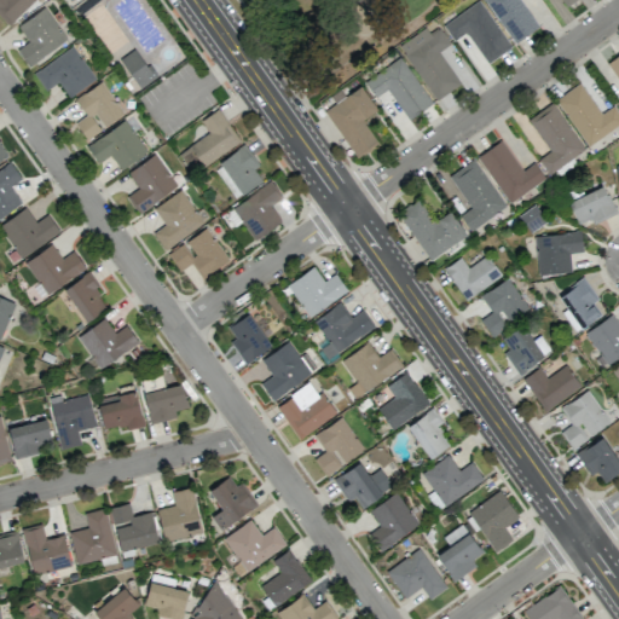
[(0,0),(0,16),(10,25),(33,0),(0,0)]
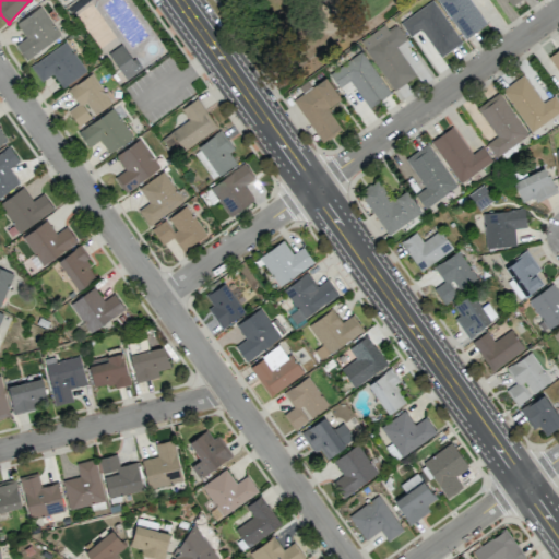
[(420,30),(439,57),(461,43),(432,0),(400,22),(409,37),(420,30)]
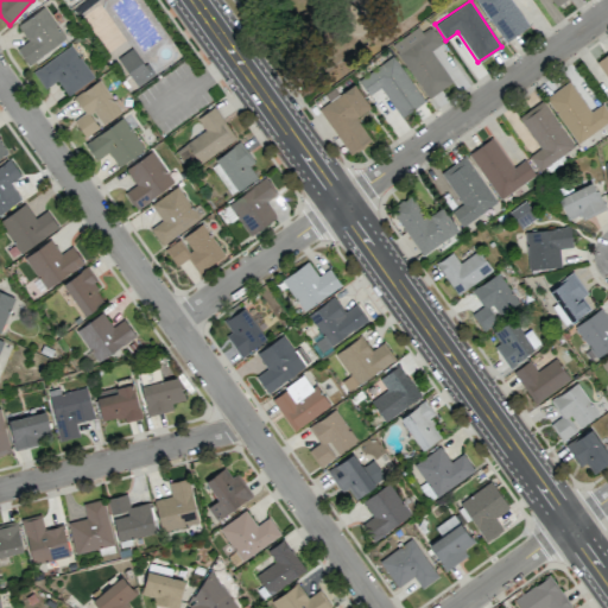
[(529,27),(512,0),(476,0),(504,43),(529,27)]
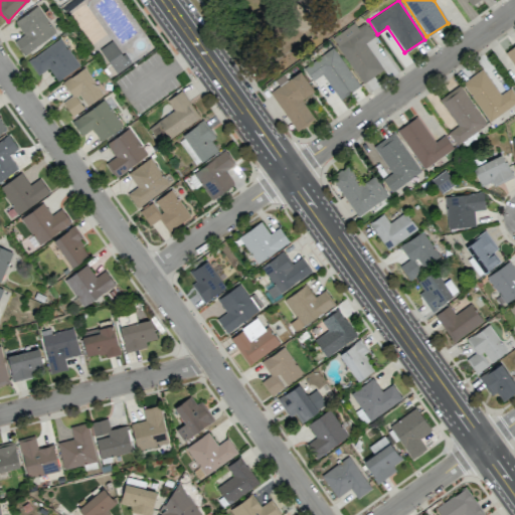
[(24,34),(13,41),(23,55),(55,33),(36,6),(15,21),(24,34)]
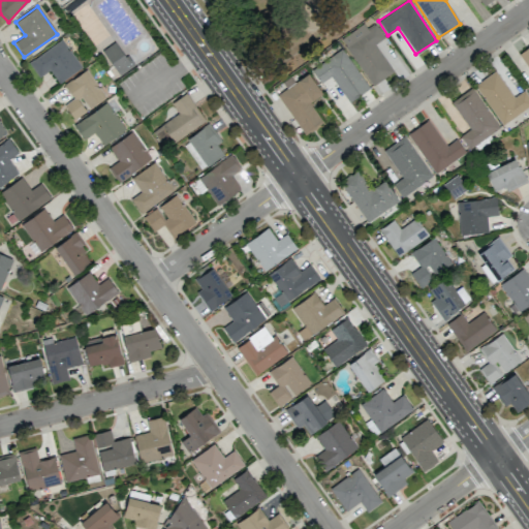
[(372,86),(393,71),(374,44),(384,38),(374,23),(367,28),(364,24),(341,38),(372,86)]
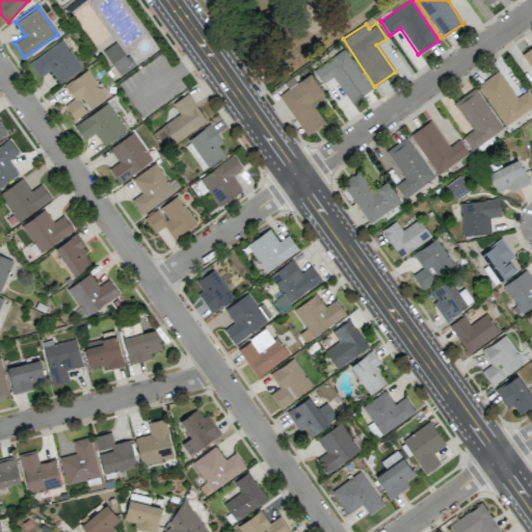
[(82,68),(62,40),(28,63),(38,78),(50,71),(59,84),(82,68)]
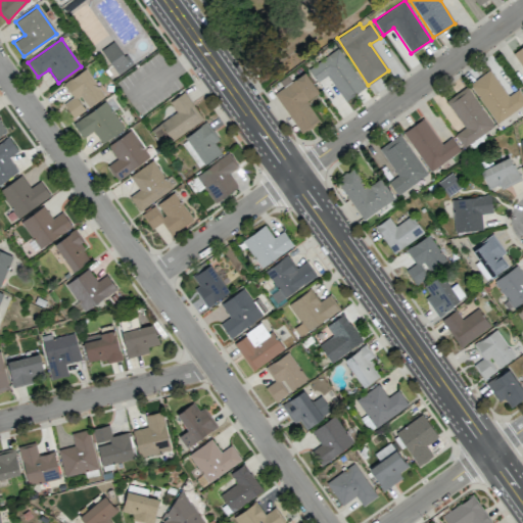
[(116,75),(131,65),(115,40),(101,49),(116,75)]
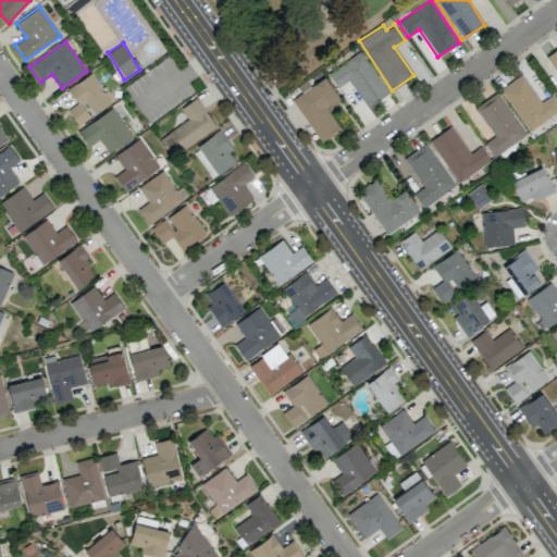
[(349,79),(366,108),(387,95),(362,51),(327,72),(336,87),(349,79)]
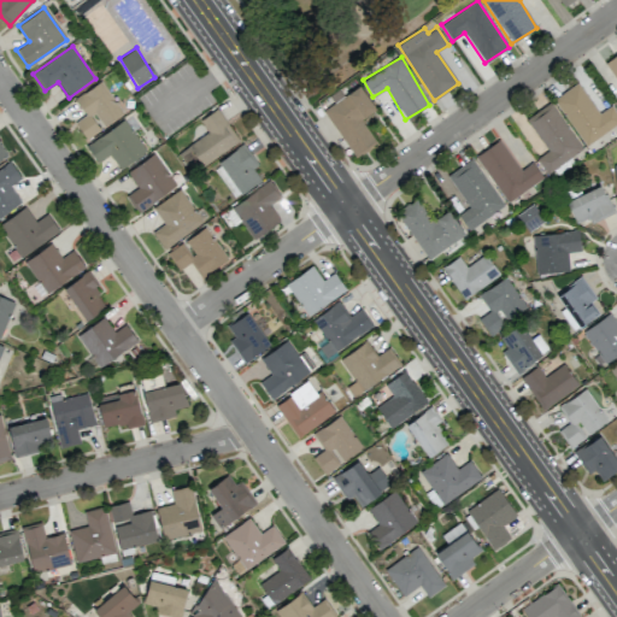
[(123,113),(101,81),(75,99),(86,116),(75,122),(87,140),(103,129),(101,128),(123,113)]
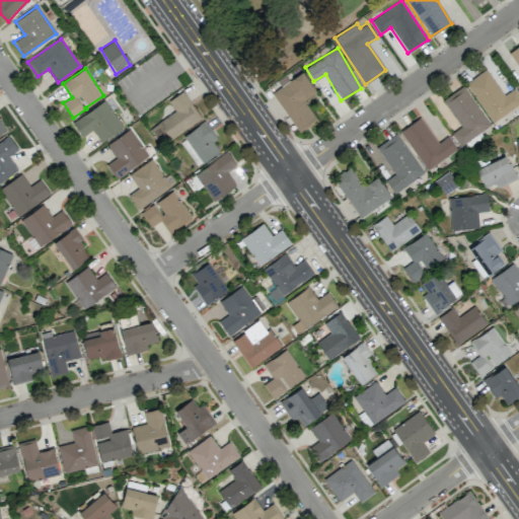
[(491,123),(518,104),(518,97),(513,88),(503,95),(487,69),(466,82),(491,123)]
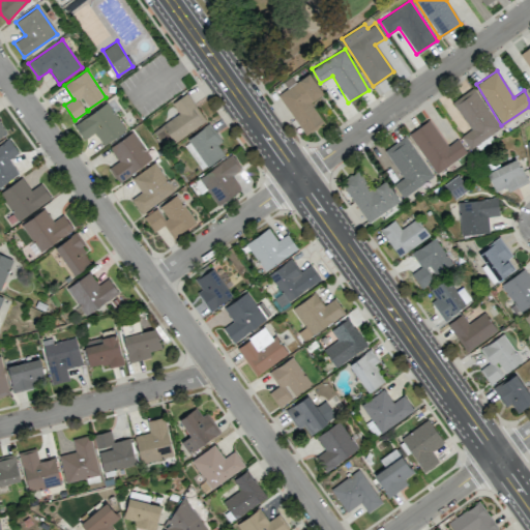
[(303,136),(323,123),(310,101),(322,94),(310,74),(277,93),(303,136)]
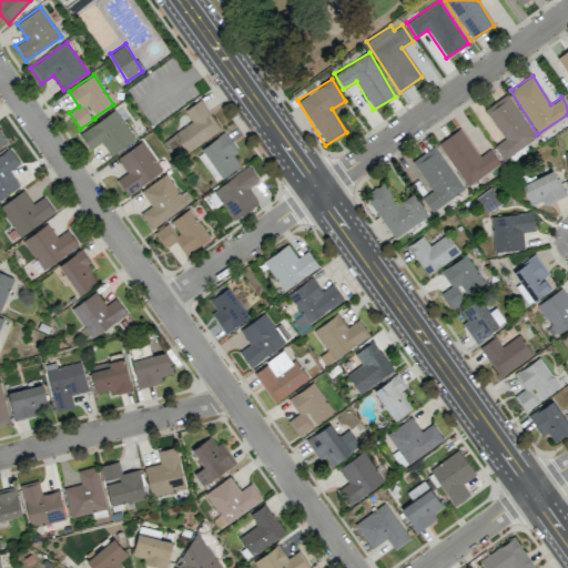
[(484,109),(504,139),(494,145),(505,163),(528,149),(525,144),(535,138),(507,94),(484,109)]
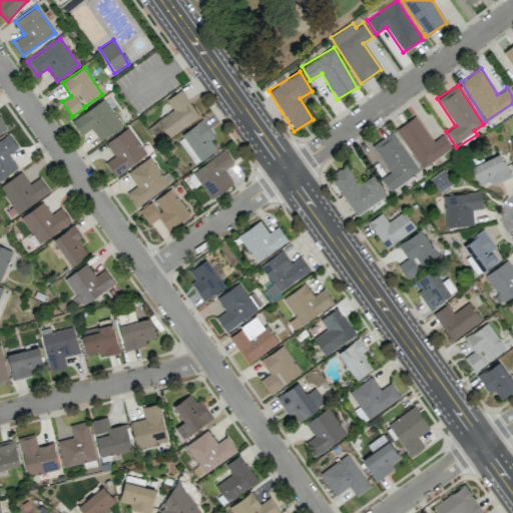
[(198,118),(181,90),(164,99),(172,111),(148,125),(158,142),(198,118)]
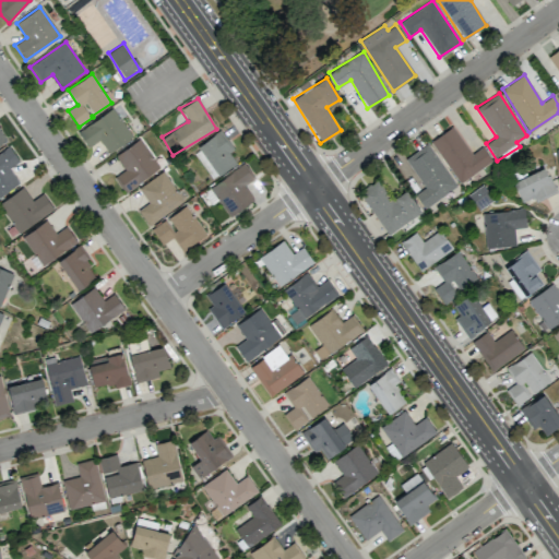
[(131,139),(115,109),(78,130),(87,146),(99,140),(107,153),(131,139)]
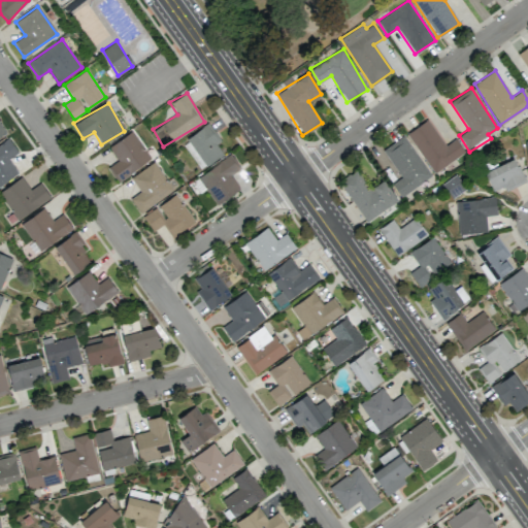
[(444,145),(427,119),(406,133),(433,172),(464,152),(455,138),(444,145)]
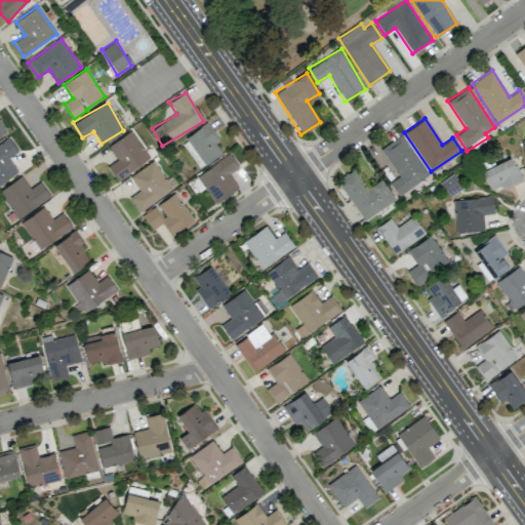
[(221,153),(214,144),(218,140),(206,123),(180,142),(199,168),(221,153)]
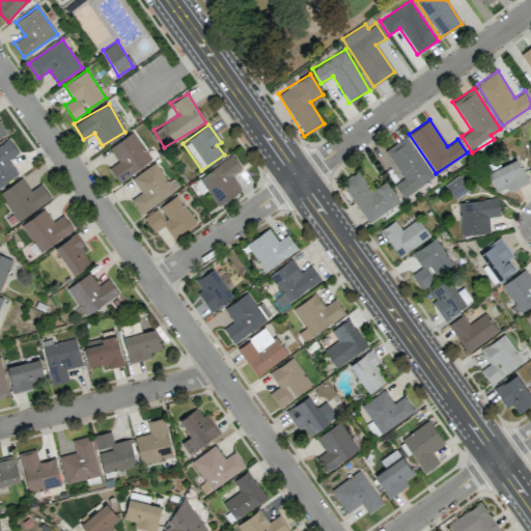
[(109,147),(118,162),(109,167),(118,182),(151,161),(134,132),(109,147)]
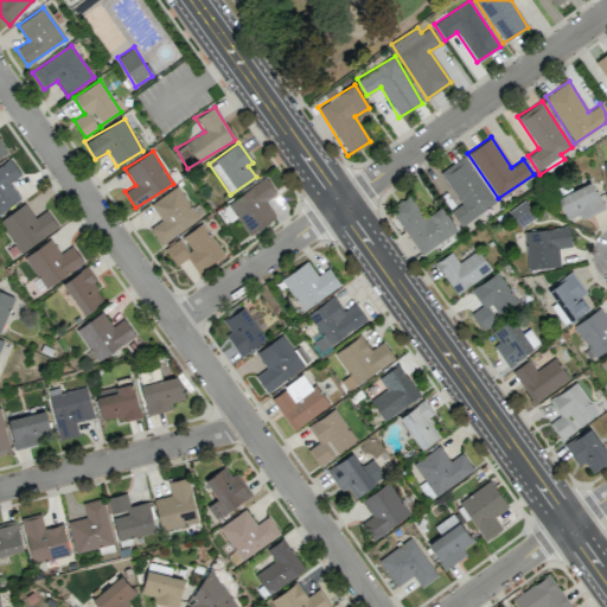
[(496,202),(464,155),(440,173),(461,203),(451,211),(461,227),(496,202)]
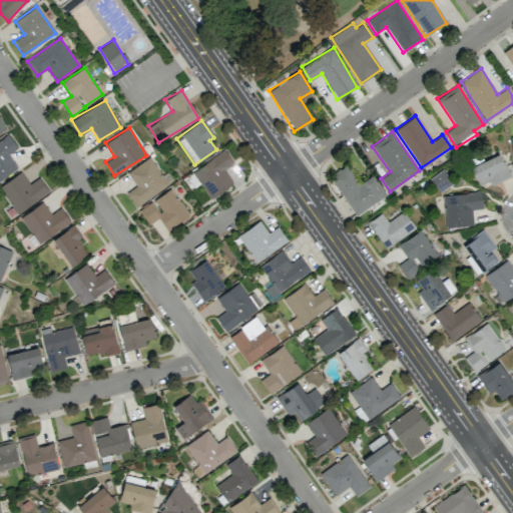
[(0,139),(0,178),(18,167),(8,154),(17,148),(8,134),(0,139)]
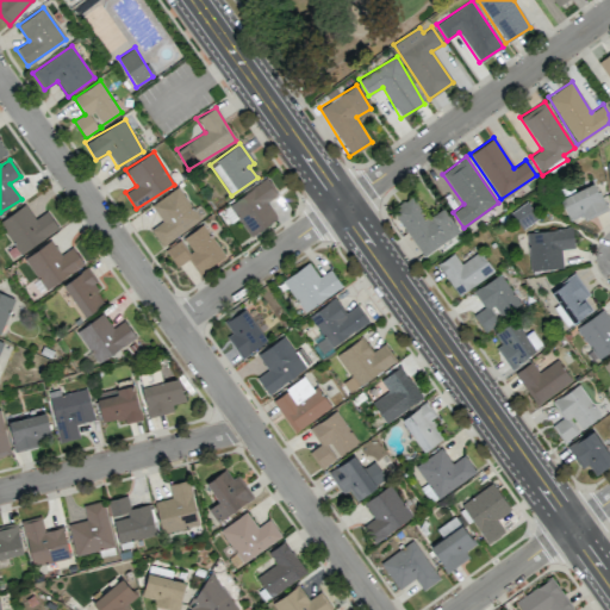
[(266,203),(278,194),(267,178),(228,204),(250,237),(277,218),(266,203)]
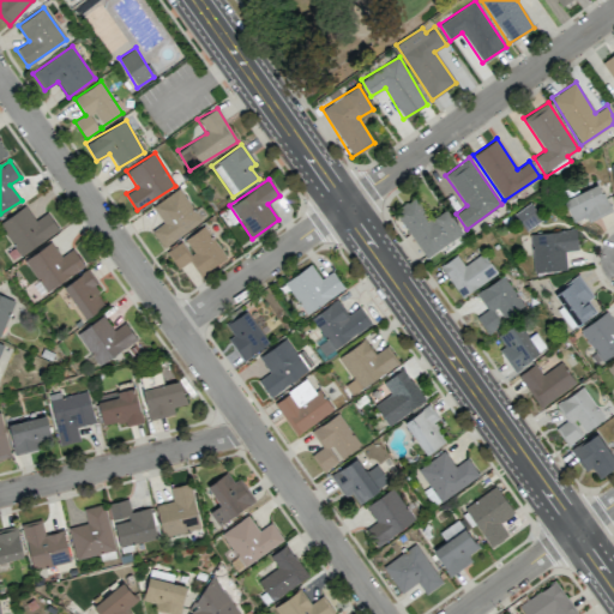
[(588,222),(611,211),(597,184),(563,200),(573,222),(585,217),(588,222)]
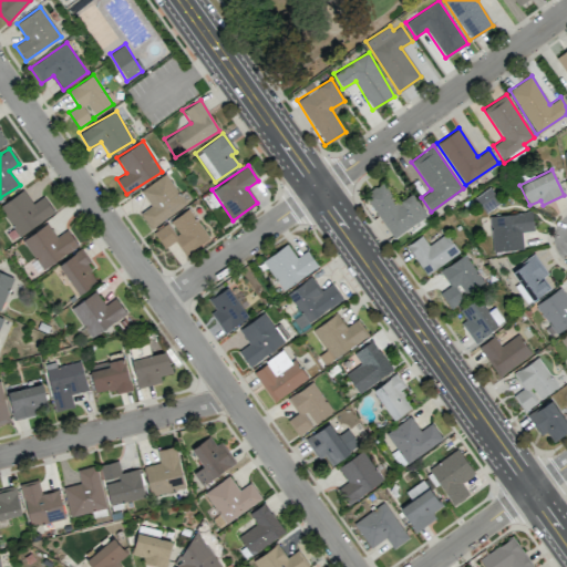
[(140,214),(150,229),(186,205),(165,174),(140,192),(150,206),(140,214)]
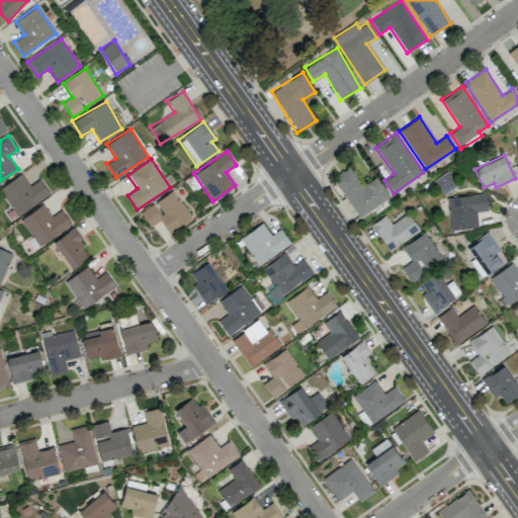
[(376,176),(362,185),(349,166),(332,178),(359,218),(391,196),(376,176)]
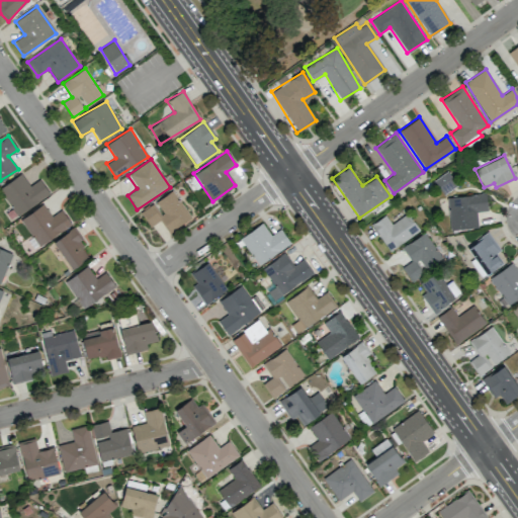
[(435,179),(444,193),(456,186),(447,171),(435,179)]
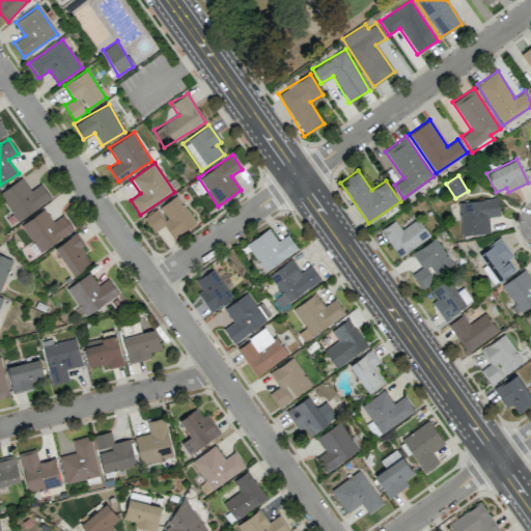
[(51,199),(40,184),(30,190),(22,177),(0,192),(0,196),(17,222),(51,199)]
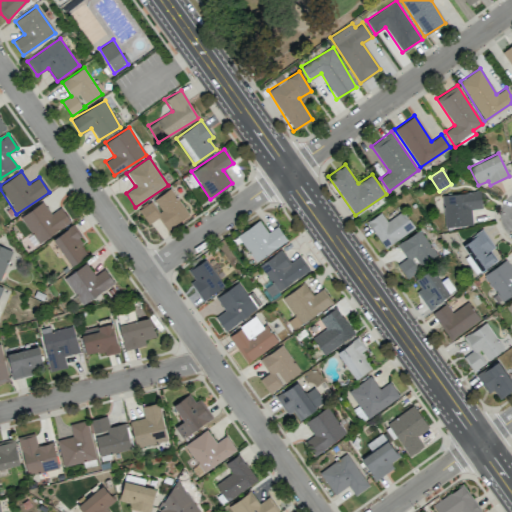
[(159,217),(165,229),(188,217),(173,189),(138,208),(147,224),(159,217)]
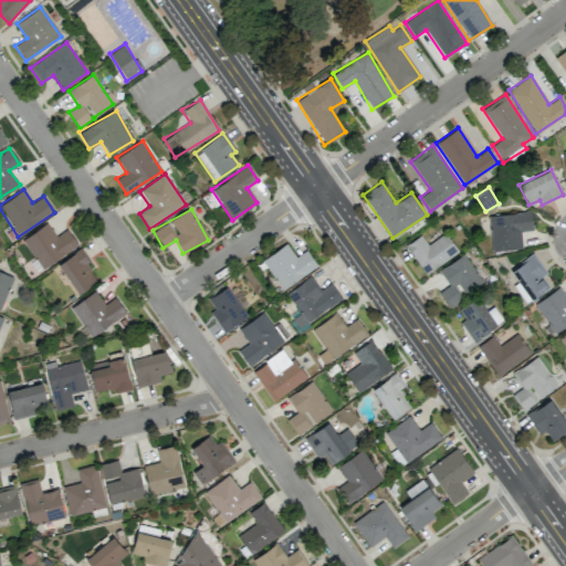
[(488,216),(492,252),(522,248),(521,232),(533,230),(531,211),(488,216)]
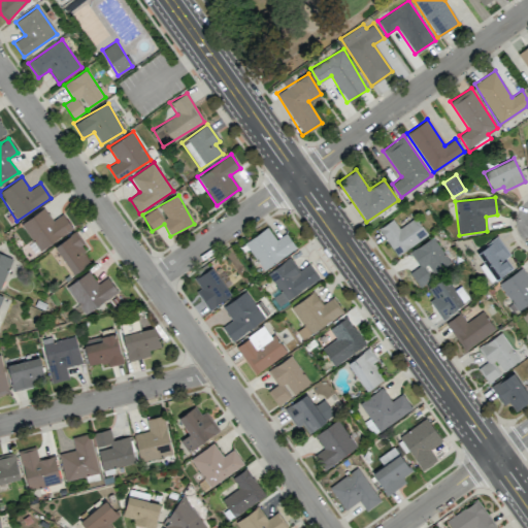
[(72,229),(62,213),(52,221),(43,208),(21,224),(39,251),(72,229)]
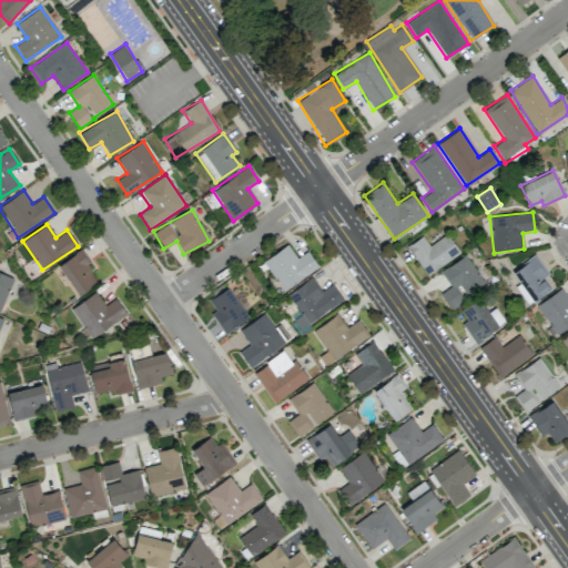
[(460,253),(447,233),(429,246),(422,235),(407,246),(427,275),(460,253)]
